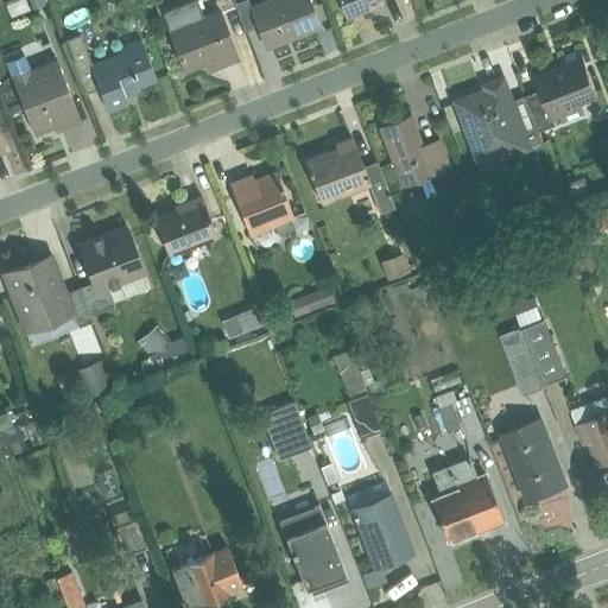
[(246,0),(264,45),(318,25),(308,0),(246,0)]
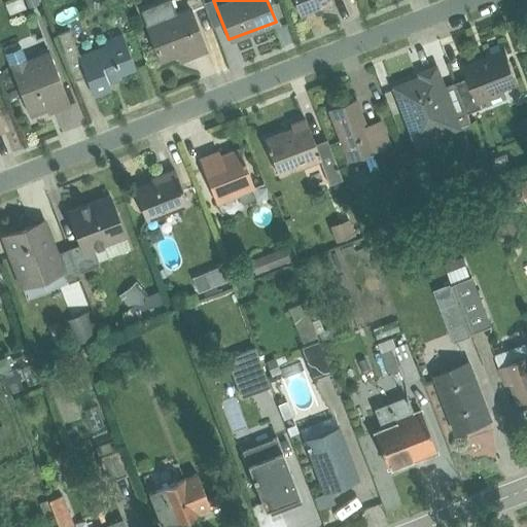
[(293,0),(301,19),(347,0),(346,0),(293,0)]
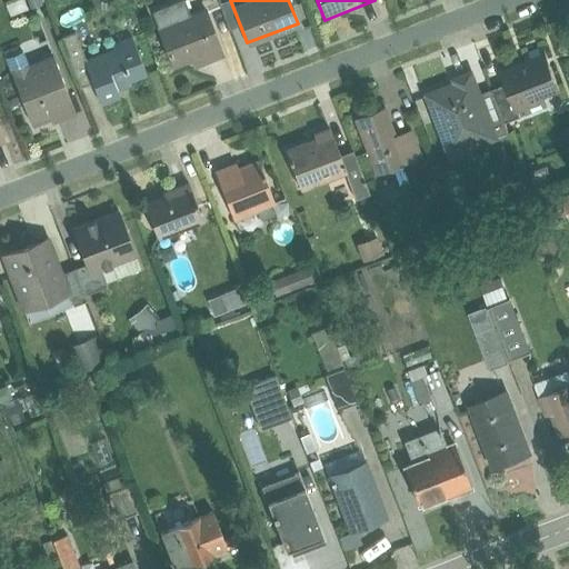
[(175,73),(223,56),(205,7),(156,25),(175,73)]
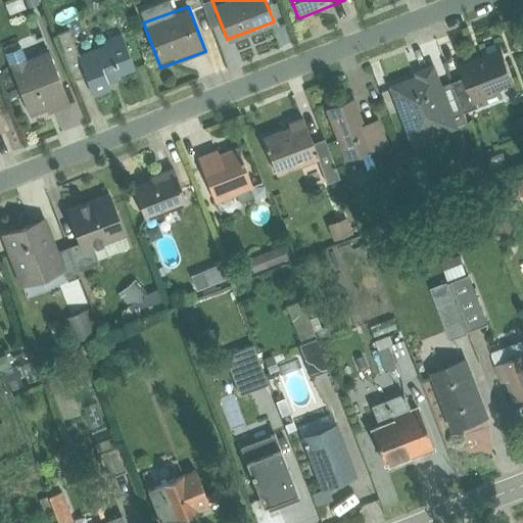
[(92,91),(137,75),(119,27),(74,43),(92,91)]
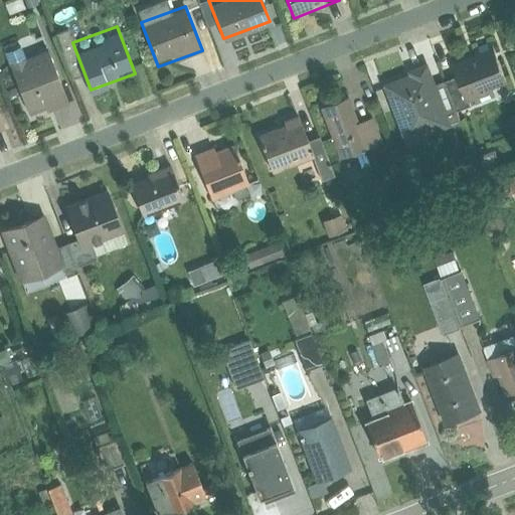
[(29,117),(66,104),(47,52),(11,66),(29,117)]
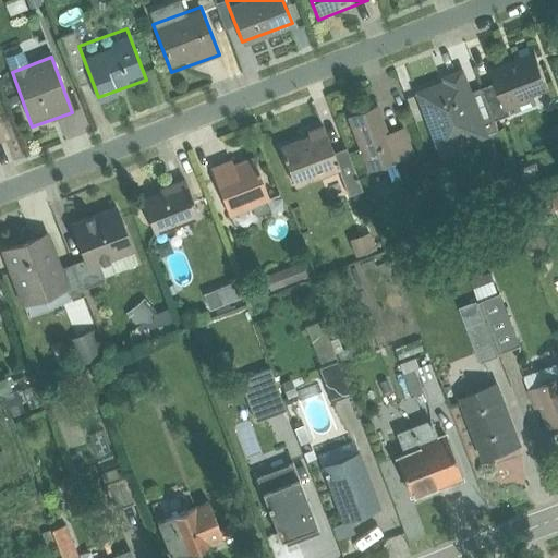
[(508,116),(552,98),(536,59),(493,75),(508,116)]
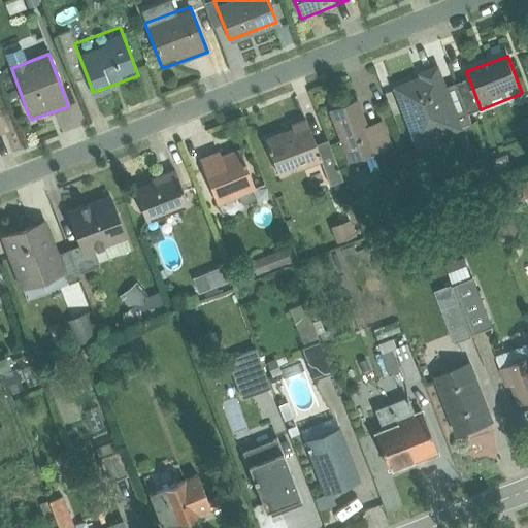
[(415,147),(463,130),(438,65),(416,73),(418,77),(391,88),(415,147)]
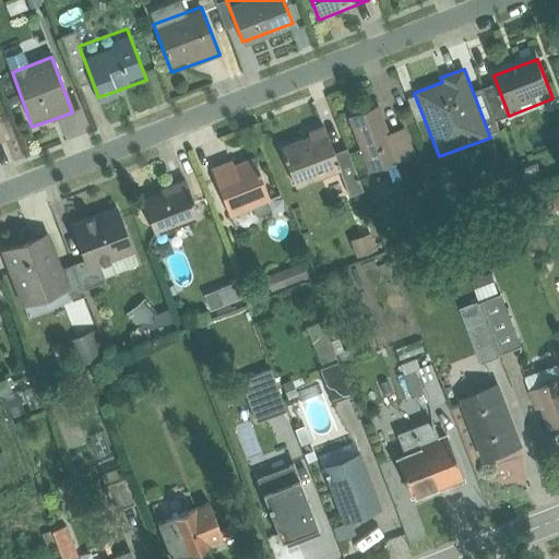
[(366,170),(400,158),(381,104),(346,115),(366,170)]
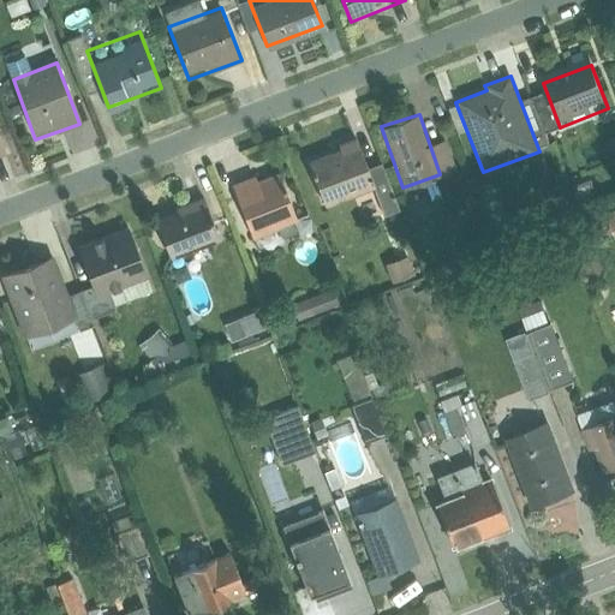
[(321,201),(371,183),(356,139),(305,159),(321,201)]
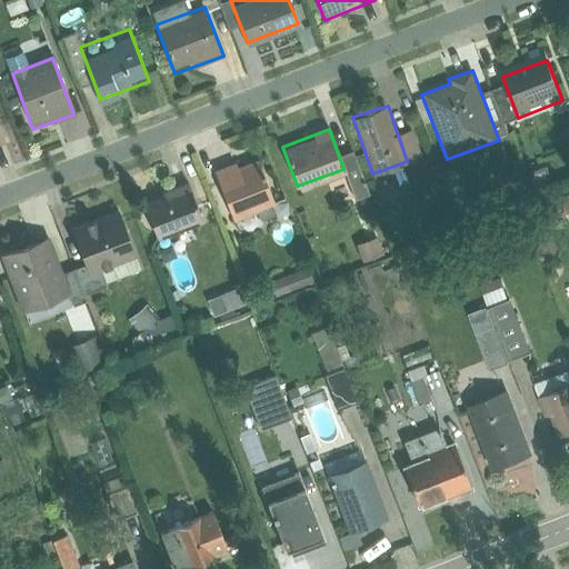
[(232,220),(275,205),(257,159),(215,175),(232,220)]
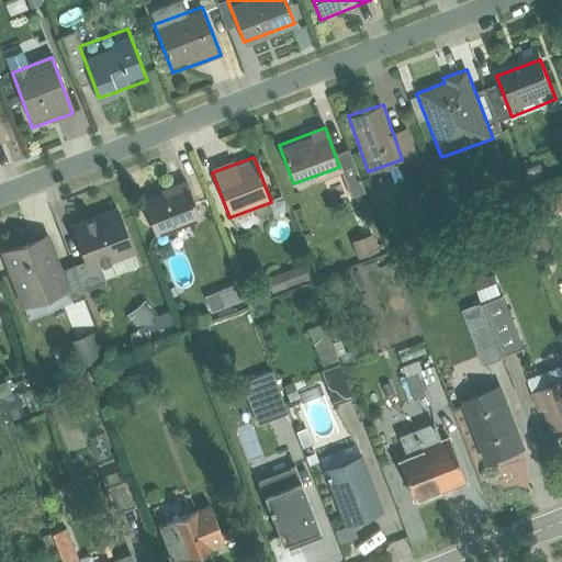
[(155,235),(200,217),(184,179),(139,195),(155,235)]
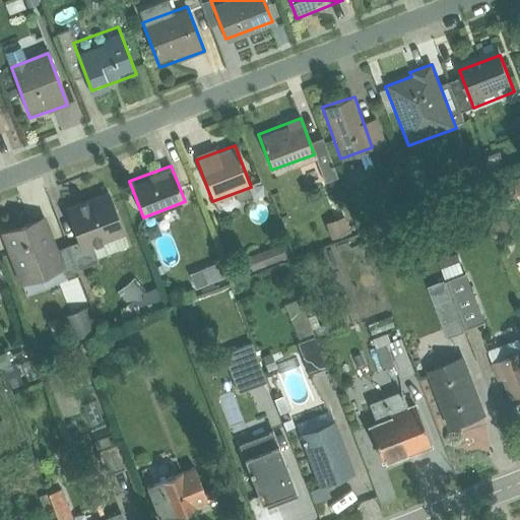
[(515,201),(519,200),(519,178),(511,180),(515,201)]
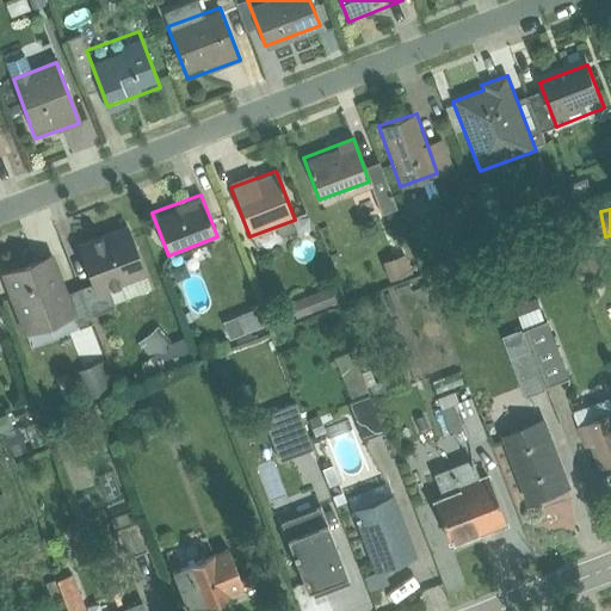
[(97,294),(146,277),(128,226),(79,242),(97,294)]
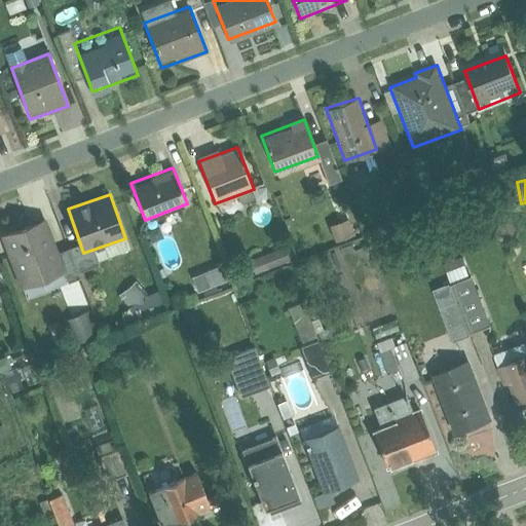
[(22,288),(66,271),(45,218),(1,234),(22,288)]
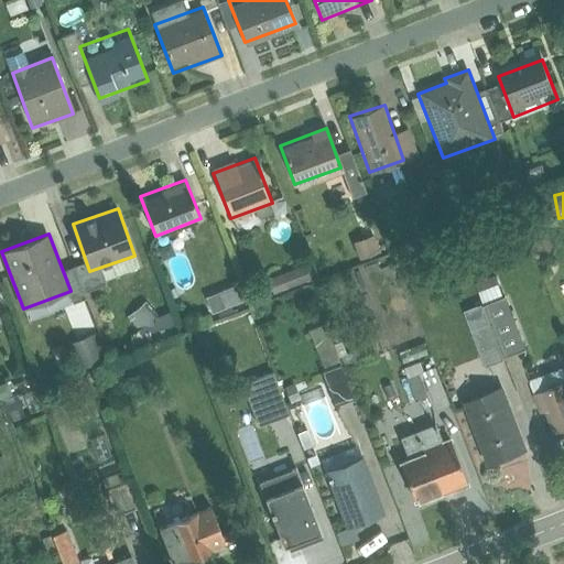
[(390,270),(373,271),(369,237),(355,238),(358,264),(356,264),(361,313),(375,312),(376,321),(394,318),(393,304),(390,270)]
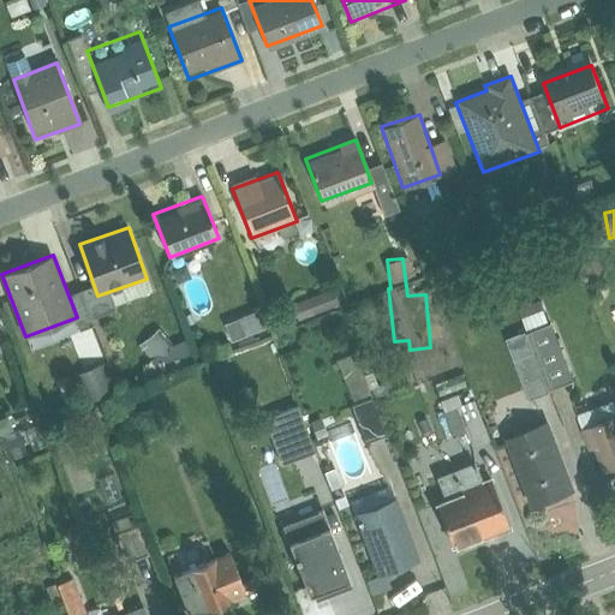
[(338,310),(334,293),(291,303),(294,320),(338,310)]
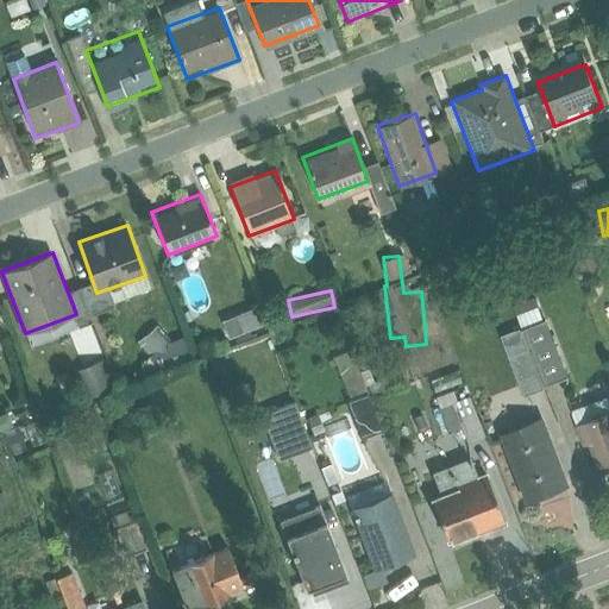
[(513,315),(519,328),(497,337),(521,396),(565,378),(537,307),(513,315)]
